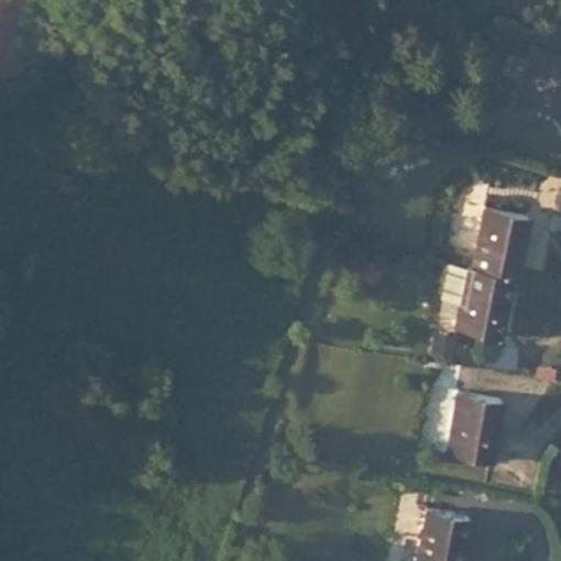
[(513,276),(517,276),(527,213),(482,207),(472,270),(513,276)]
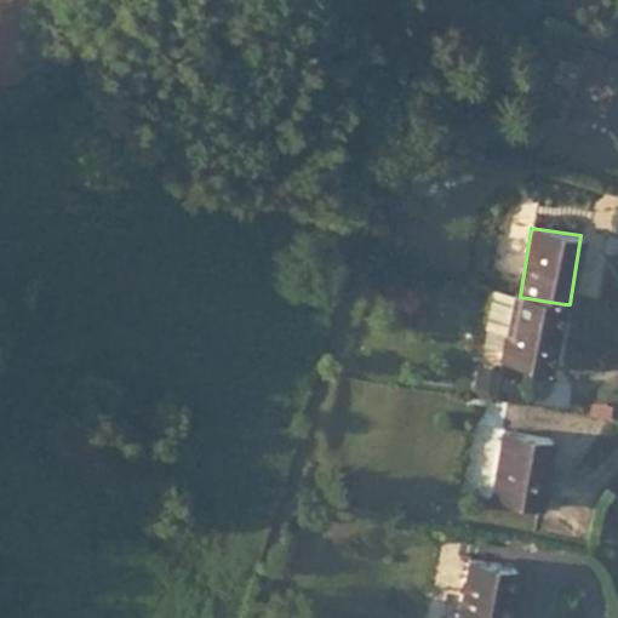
[(495,293),(488,331),(508,335),(514,296),(495,293)]
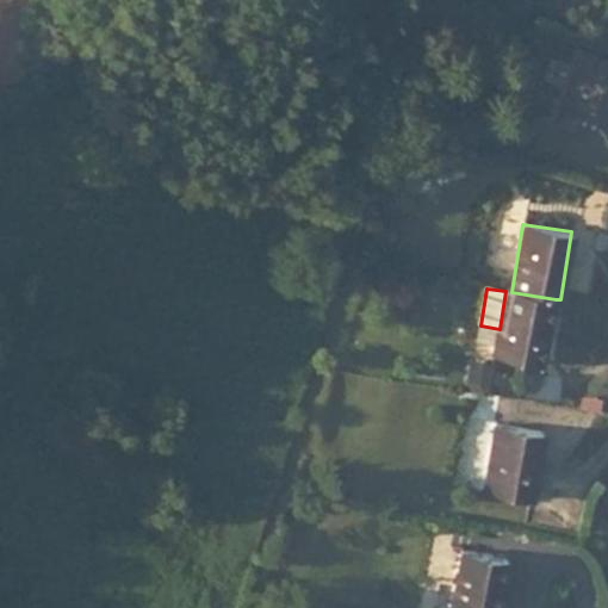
[(500,329),(495,359),(545,367),(556,299),(512,292),(506,291),(500,329)]
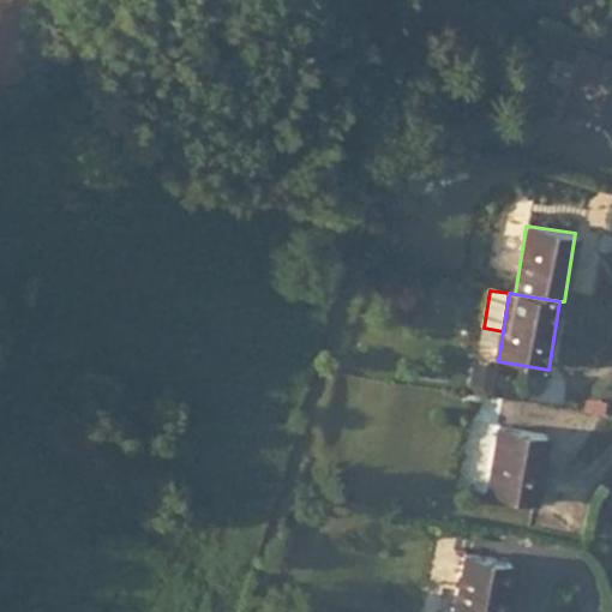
[(538,393),(535,412),(561,415),(563,396),(538,393)]
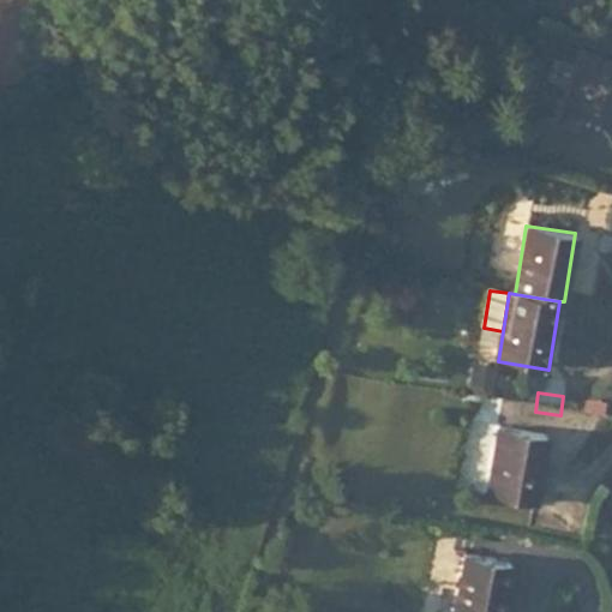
[(493,498),(544,507),(555,438),(505,431),(493,498)]
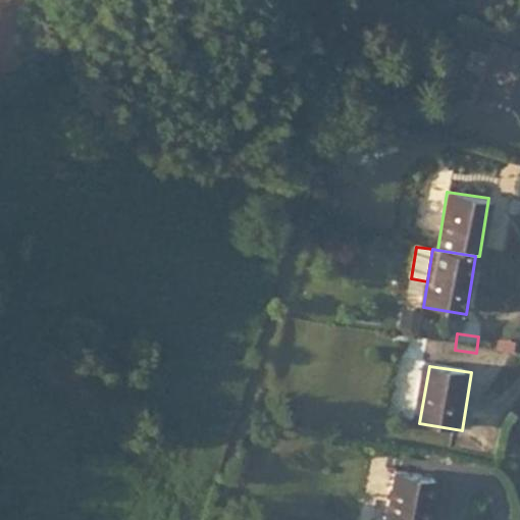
[(394,519),(433,519),(440,483),(401,476),(394,519)]
